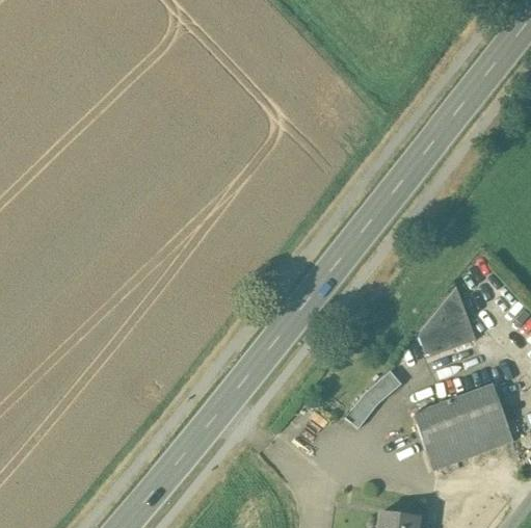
[(457,286),(419,332),(428,357),(477,339),(457,286)]
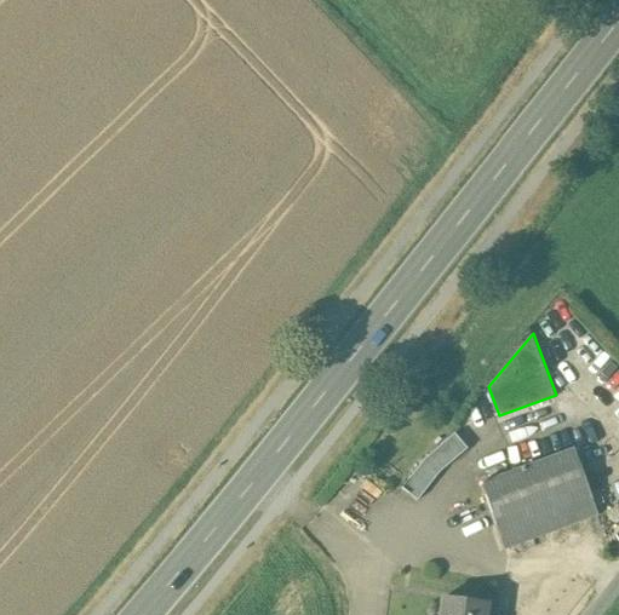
[(454,430),(424,457),(440,470),(468,446),(454,430)]
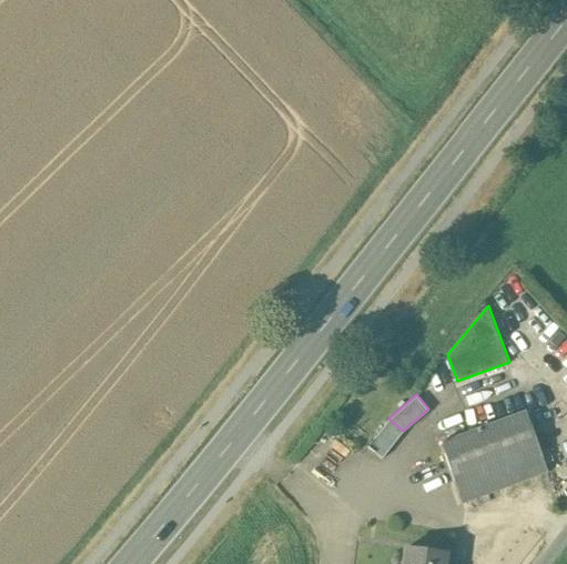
[(526,410),(441,441),(463,502),(548,471),(526,410)]
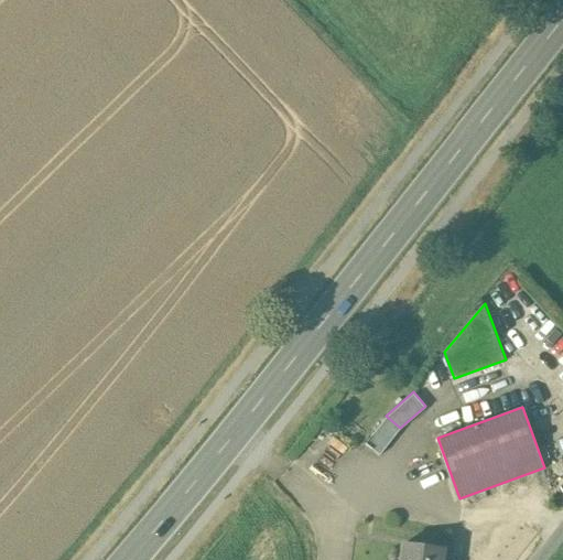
[(386,416),(365,442),(380,453),(400,428),(386,416)]
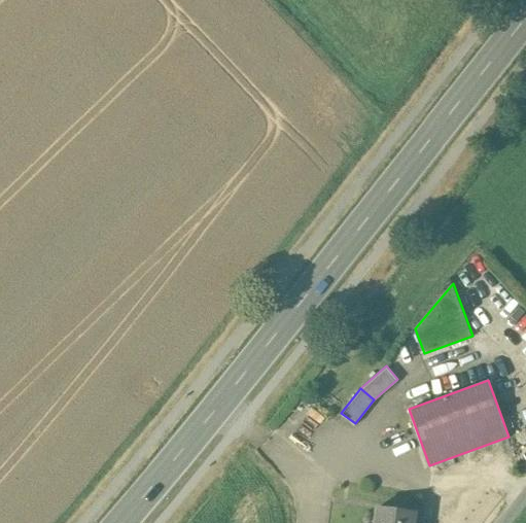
[(412,522),(414,513),(376,509),(374,522),(412,522)]
